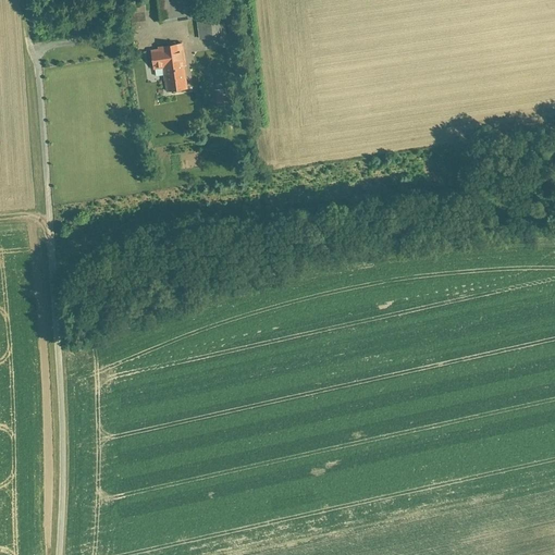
[(156,0),(159,21),(196,15),(194,0),(156,0)]
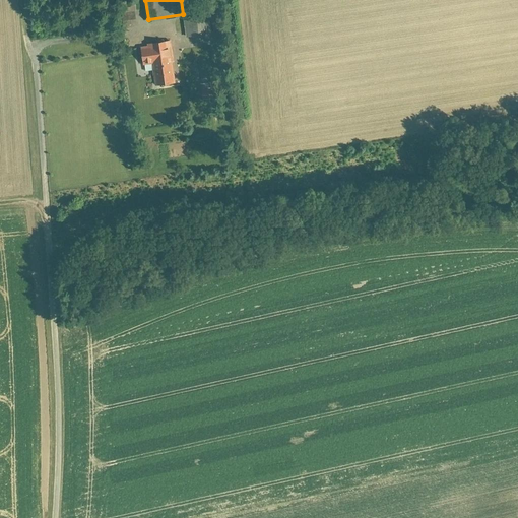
[(182,16),(185,35),(209,31),(206,13),(182,16)]
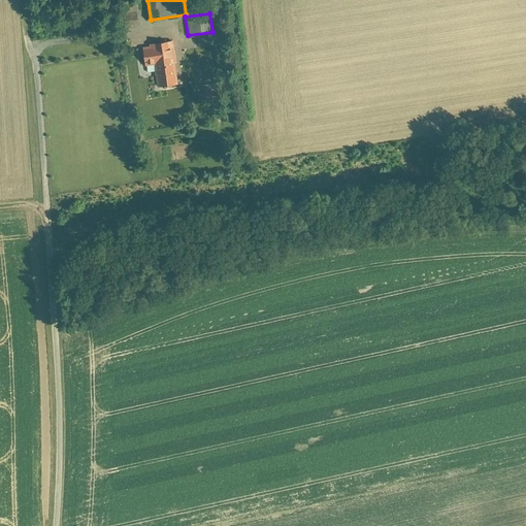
[(139,44),(142,65),(155,63),(158,87),(178,84),(172,40),(139,44)]
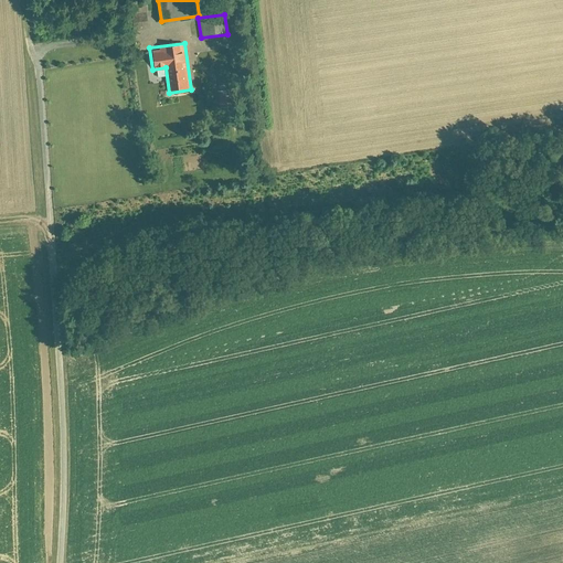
[(214,88),(216,105),(232,103),(230,86),(214,88)]
